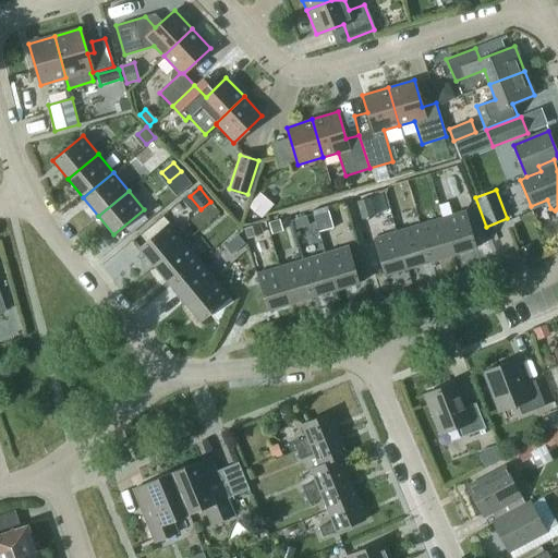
[(262,194),(253,205),(265,215),(274,204),(262,194)]
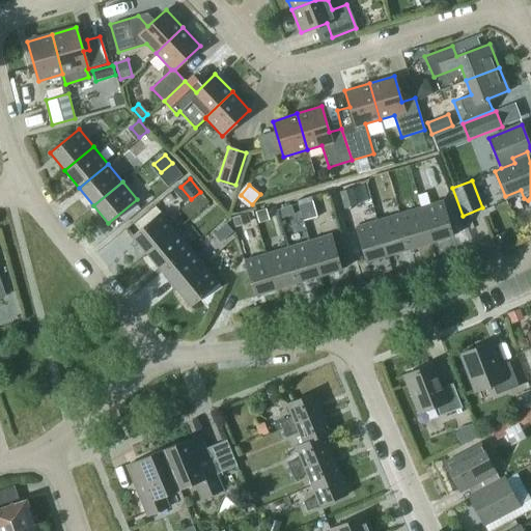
[(353,189),(340,192),(345,207),(357,204),(353,189)]
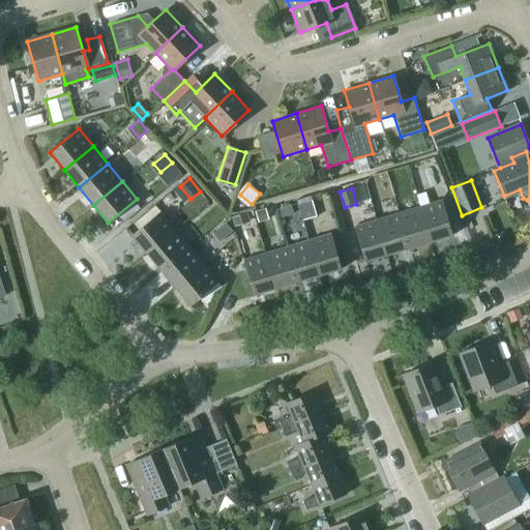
[(303,219),(316,216),(310,196),(298,200),(303,219)]
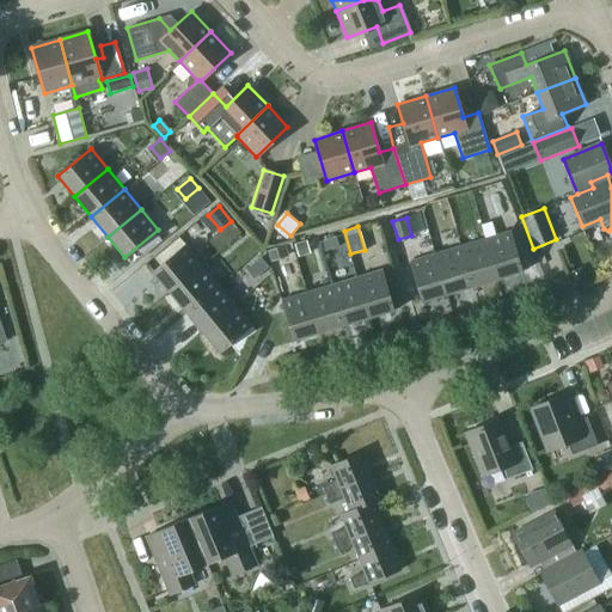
[(497,279),(522,271),(514,244),(525,242),(519,228),(484,238),(497,279)]
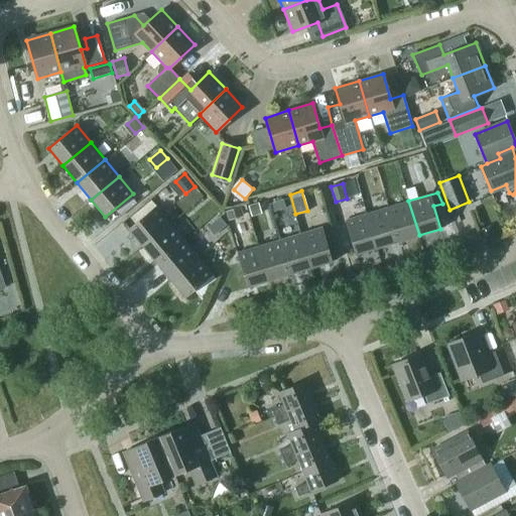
[(271,204),(274,212),(285,208),(283,201),(271,204)]
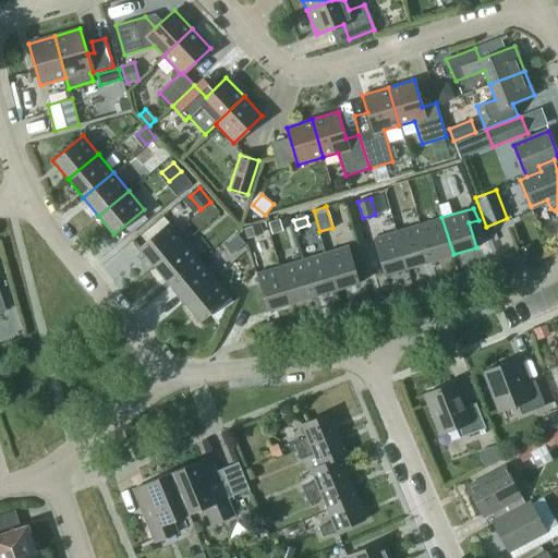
[(431,262),(453,254),(441,217),(420,223),(431,262)]
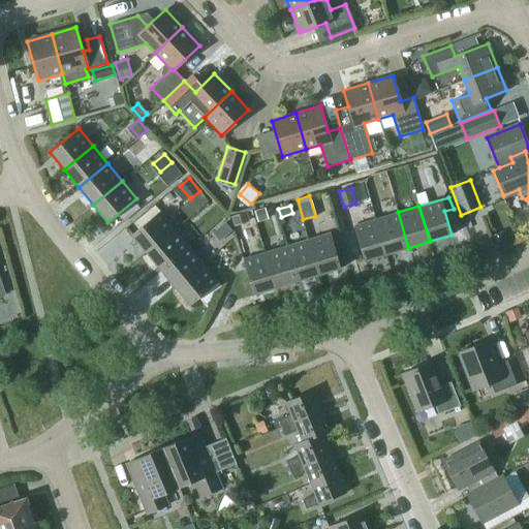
[(257,221),(268,218),(265,209),(255,212),(257,221)]
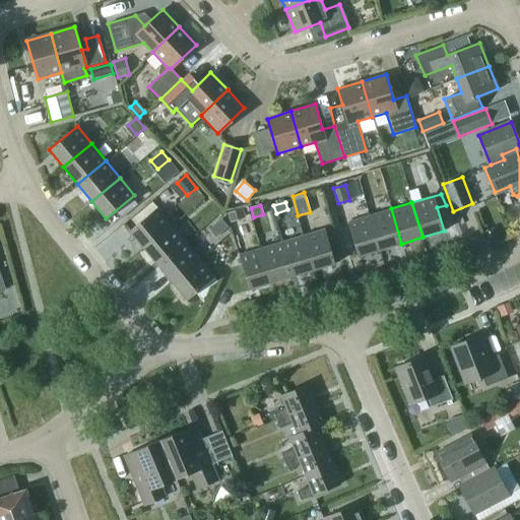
[(172,224),(157,207),(129,231),(143,248),(172,224)]
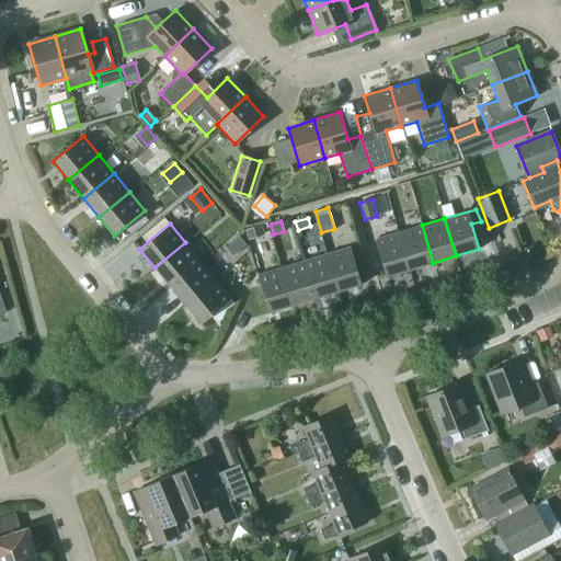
[(433,263),(422,225),(399,232),(410,270),(433,263)]
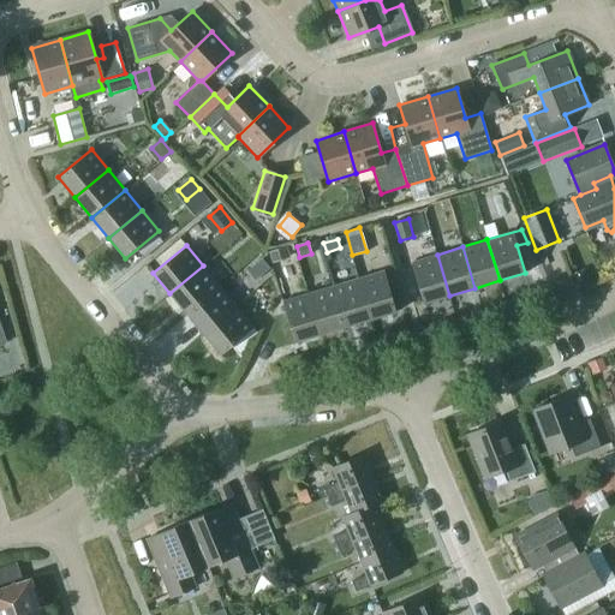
[(284,258),(281,249),(269,252),(273,262),(284,258)]
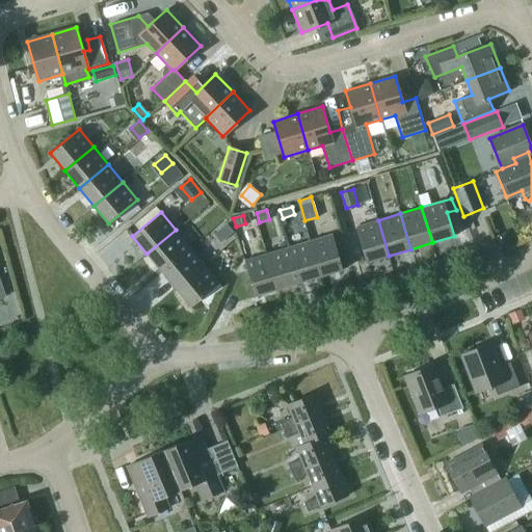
[(378,220),(355,227),(367,262),(389,256),(378,220)]
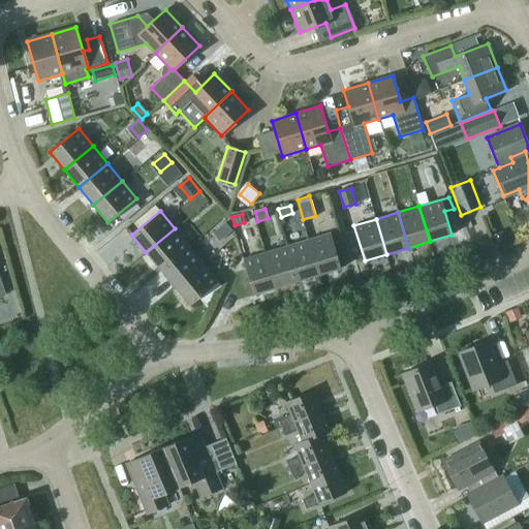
[(219,242),(231,230),(224,222),(212,234),(219,242)]
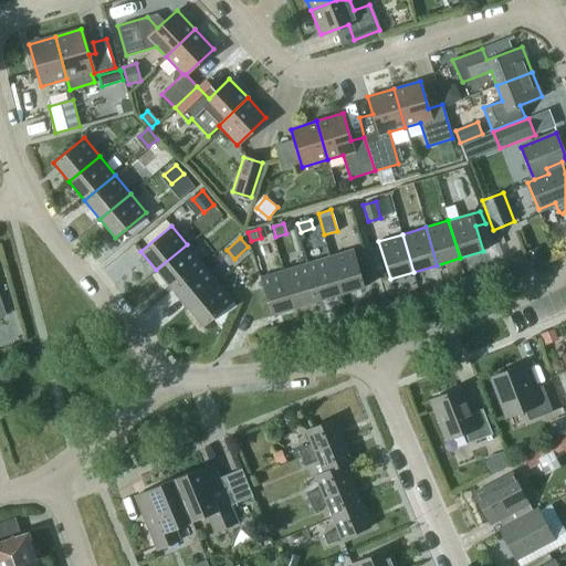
[(187,244),(156,270),(171,289),(202,263),(187,244)]
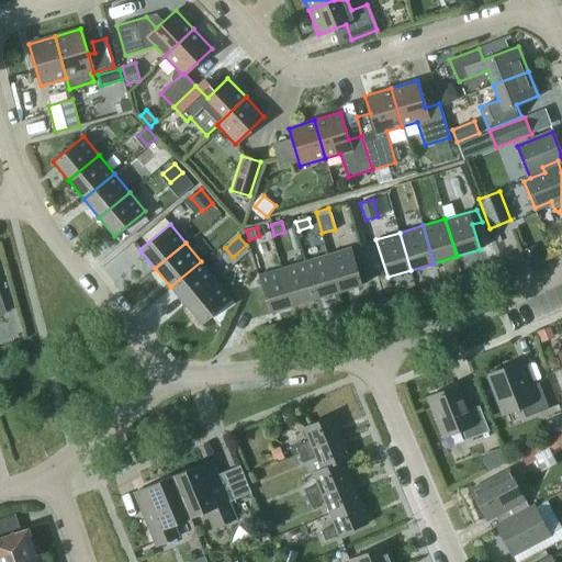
[(338,292),(362,284),(350,247),(327,254),(338,292)]
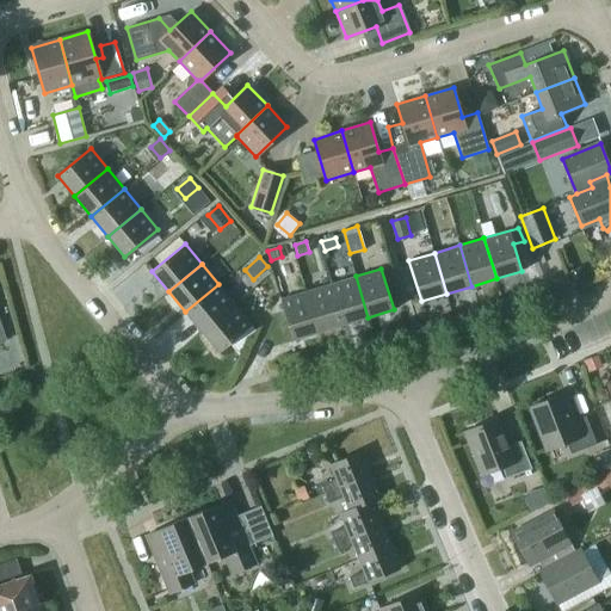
[(586,282),(581,270),(568,276),(573,287),(586,282)]
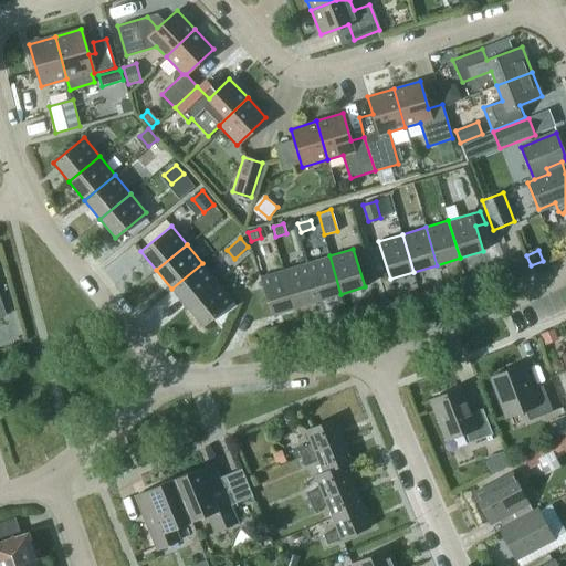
[(329,255),(306,263),(317,301),(341,294),(329,255)]
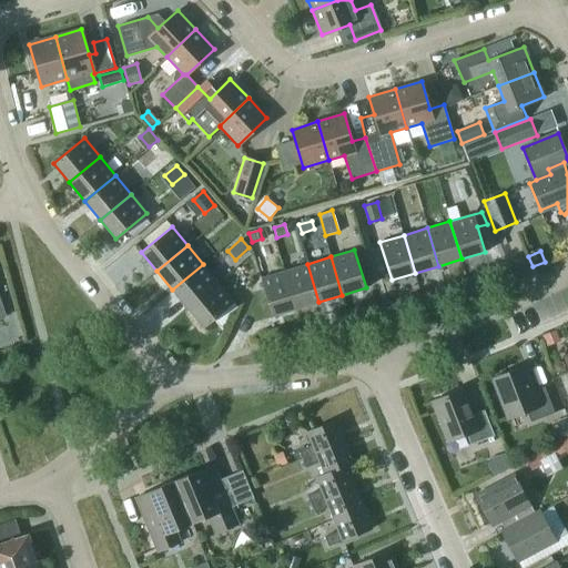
[(188,308),(219,283),(203,264),(172,290),(188,308)]
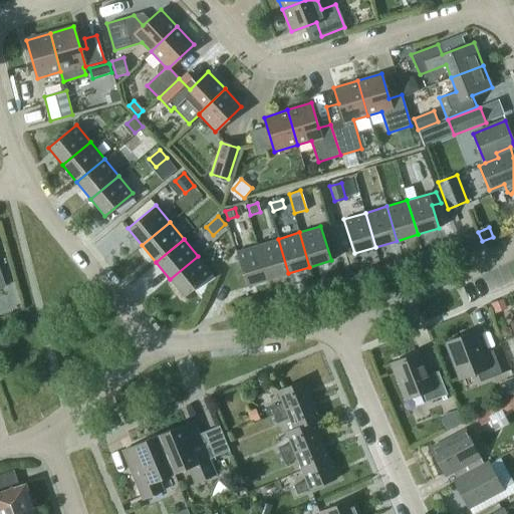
[(267,279),(288,273),(278,239),(257,245),(267,279)]
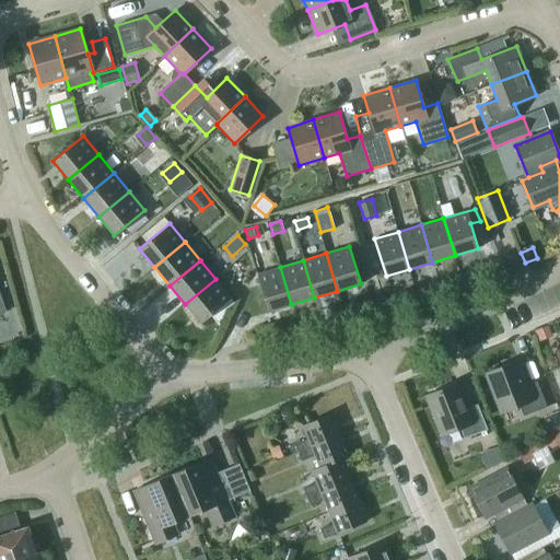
[(280,267),(257,273),(268,312),(291,304),(280,267)]
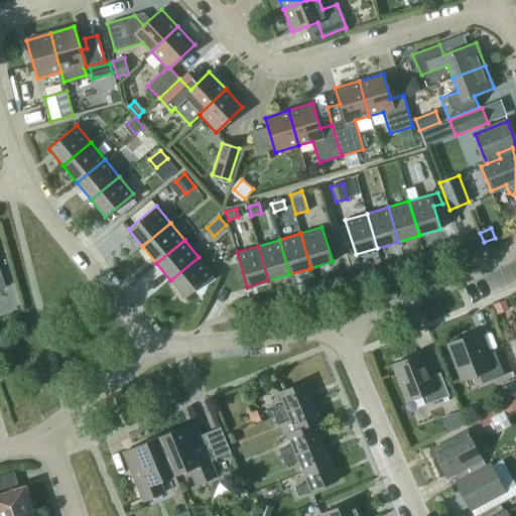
[(170,280),(184,297),(194,290),(213,274),(199,257),(170,280)]
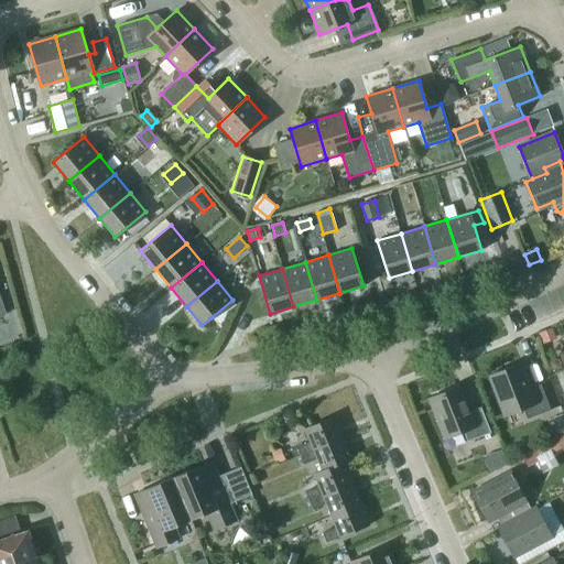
[(543,344),(555,338),(551,328),(539,333),(543,344)]
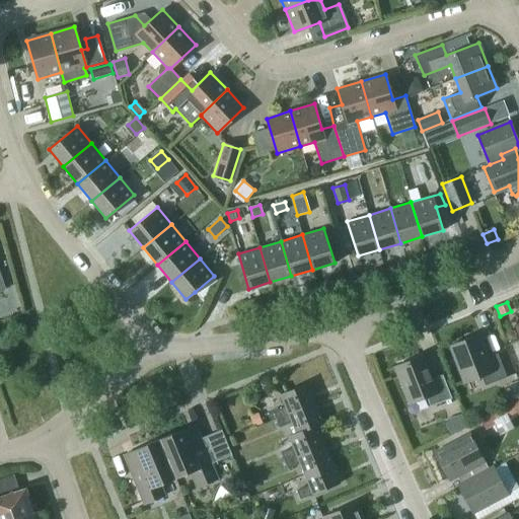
[(487,357),(477,334),(450,345),(465,382),(480,376),(485,385),(506,377),(497,353),(487,357)]
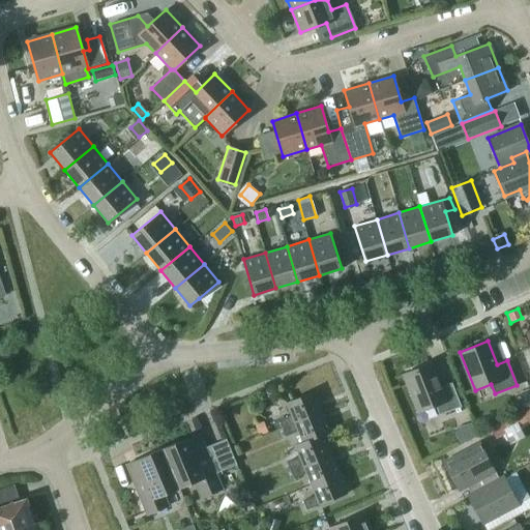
[(419,412),(435,405),(439,415),(461,406),(451,382),(441,386),(432,362),(404,374),(419,412)]
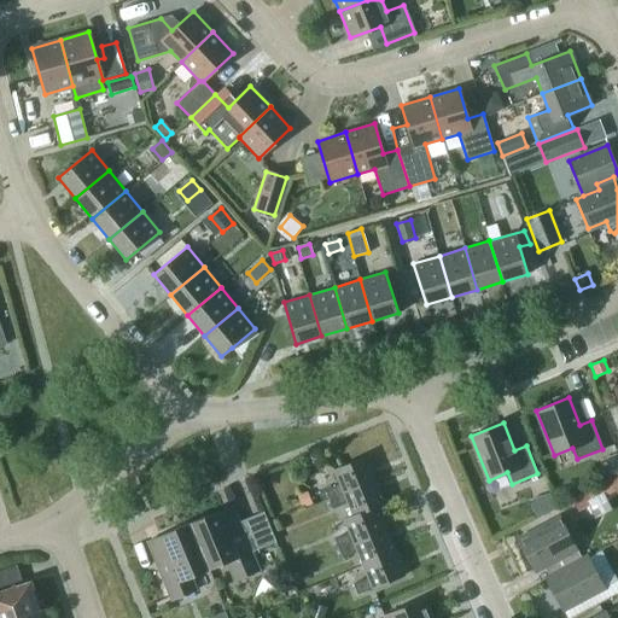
[(325,489),(328,499),(375,481),(366,456),(333,470),(339,483),(325,489)]
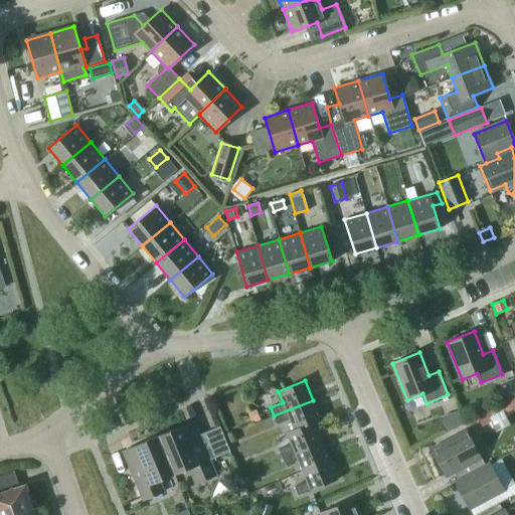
[(514,391),(514,383),(513,380),(507,382),(504,389),(507,395),(514,391)]
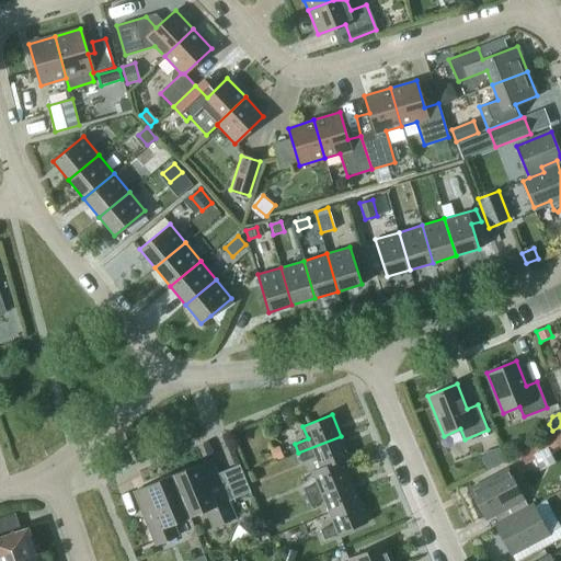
[(560,447),(560,432),(519,455),(526,466),(560,447)]
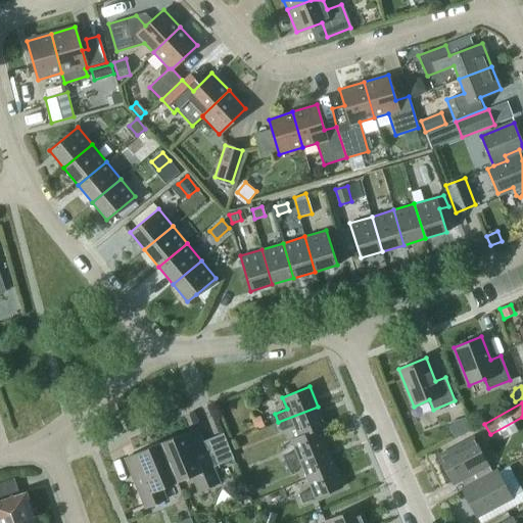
[(294,425),(298,435),(318,429),(326,426),(318,407),(278,422),(281,430),(294,425)]
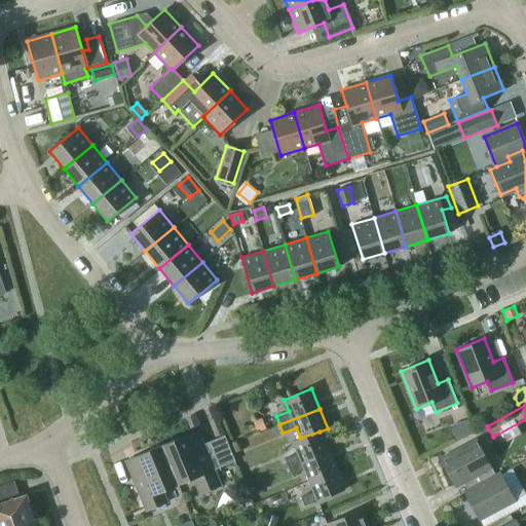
[(258,433),(266,429),(262,418),(253,422),(258,433)]
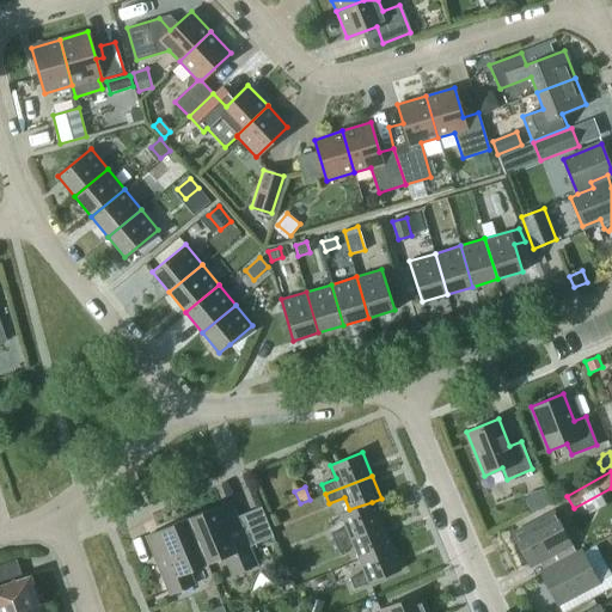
[(532,493),(539,509),(550,503),(544,488),(532,493)]
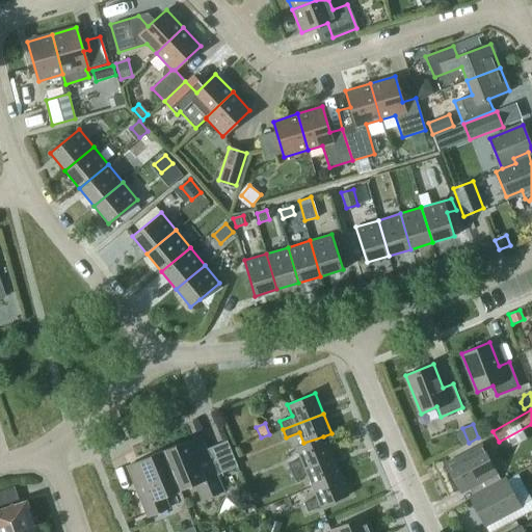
[(201,435),(163,451),(179,489),(194,483),(201,499),(223,489),(217,475),(237,467),(227,441),(207,449),(201,435)]
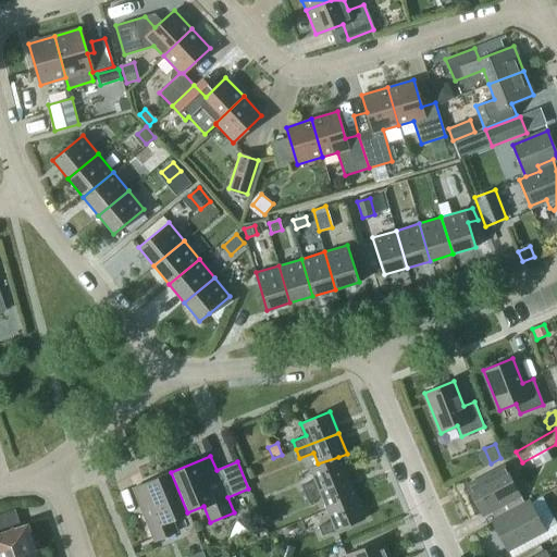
[(301,485),(305,494),(347,478),(338,457),(318,463),(310,468),(314,480),(301,485)]
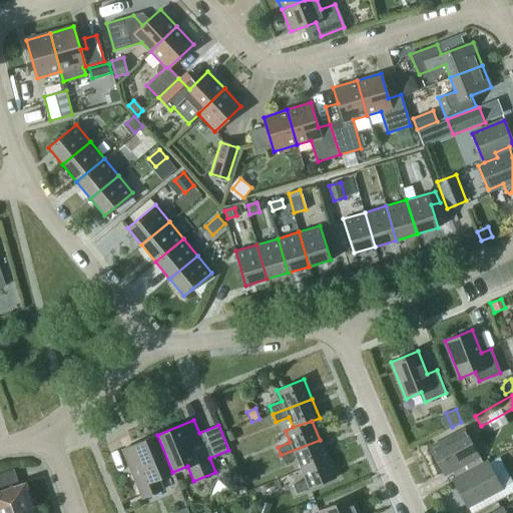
[(451,469),(456,479),(483,464),(465,429),(430,448),(443,473),(451,469)]
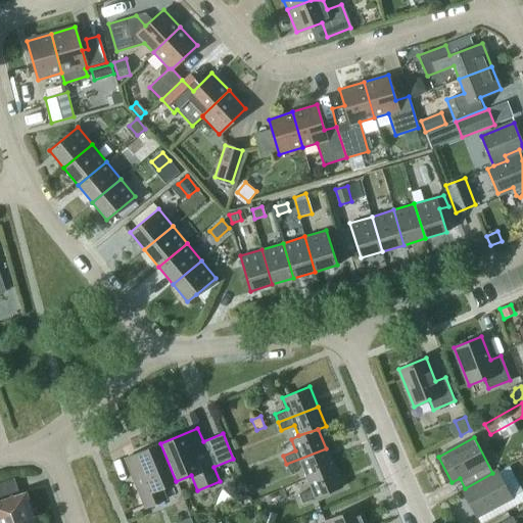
[(176,481),(160,443),(124,459),(144,508),(167,498),(161,487),(176,481)]
